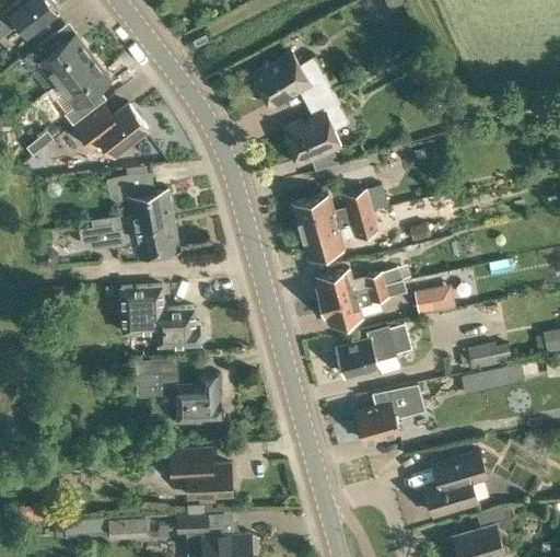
[(20,0),(0,15),(0,39),(0,41),(19,26),(27,38),(59,13),(57,10),(59,9),(53,0),(20,0)]
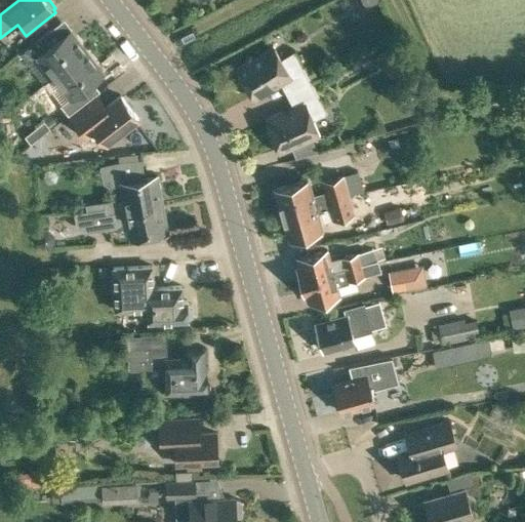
[(56,77),(86,53),(70,32),(59,41),(51,32),(19,55),(28,66),(38,58),(45,67),(47,65),(55,76),(56,77)]
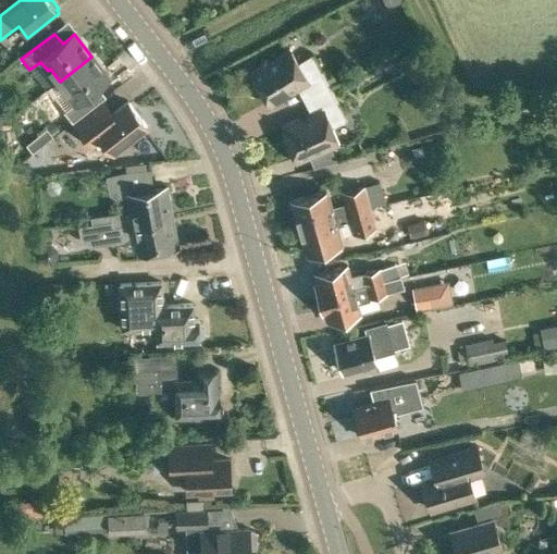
[(305,103),(330,90),(312,57),(299,65),(291,51),(250,76),(270,108),(298,90),(305,103)]
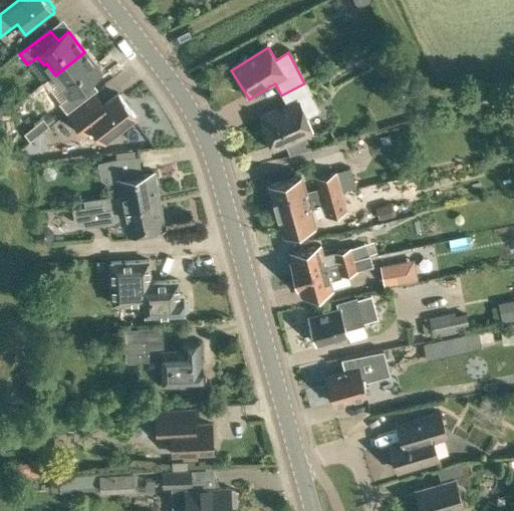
[(101,73),(84,52),(55,75),(54,74),(42,84),(52,97),(62,89),(69,97),(59,105),(67,115),(98,91),(90,82),(101,73)]
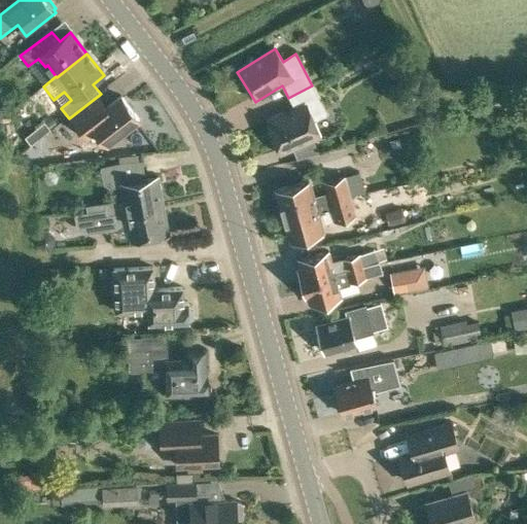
[(312,85),(288,98),(294,110),(267,123),(280,154),(292,149),(297,162),(319,154),(313,140),(321,137),(315,123),(328,116),(312,85)]
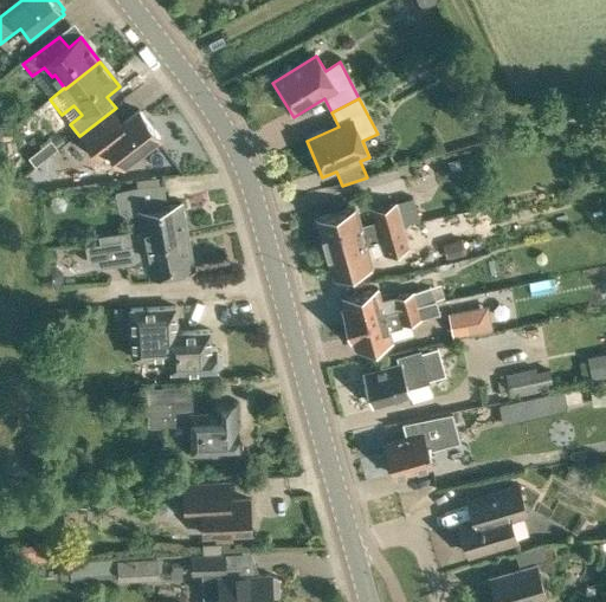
[(160,140),(140,114),(123,127),(115,116),(83,140),(100,161),(111,153),(123,168),(160,140)]
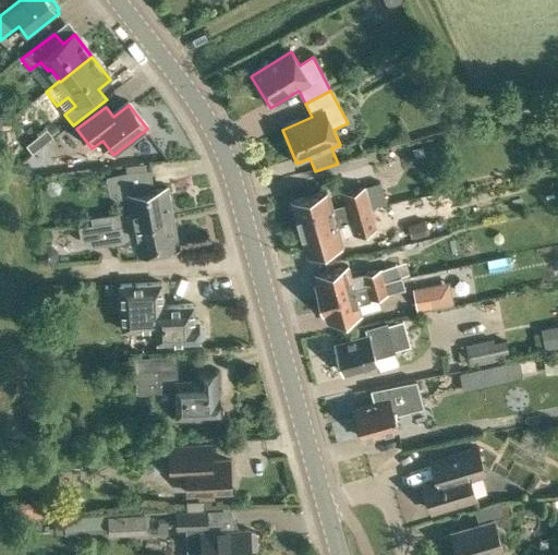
[(0,129),(11,121),(4,112),(0,116),(0,129)]
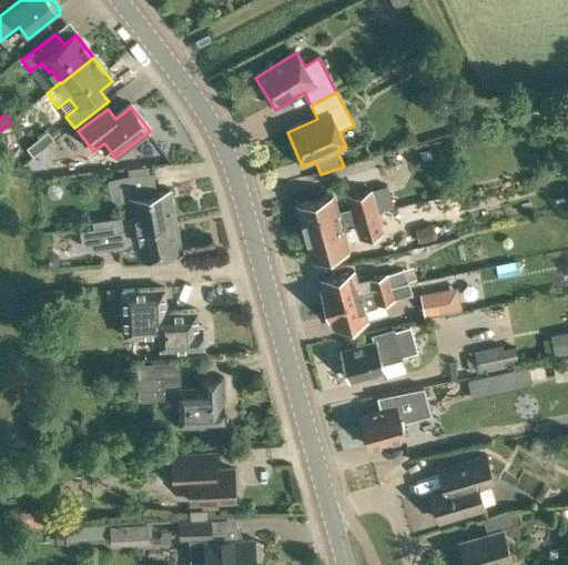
[(429,151),(421,153),(423,161),(432,159),(429,151)]
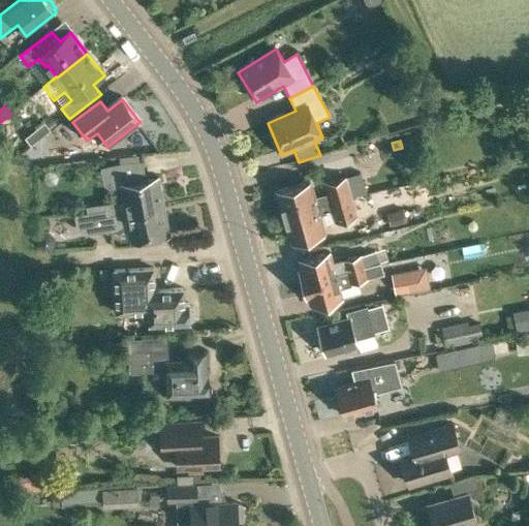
[(92,207),(86,208),(87,215),(105,214),(106,219),(127,215),(163,208),(157,179),(146,182),(143,162),(119,165),(101,168),(104,187),(111,191),(122,189),(125,204),(116,205),(116,204),(116,203),(101,206),(92,207)]
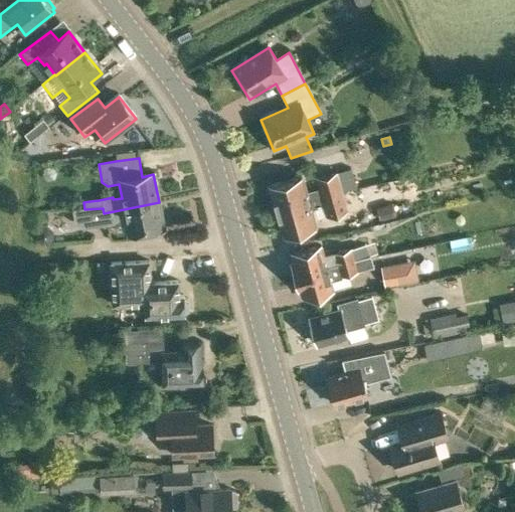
[(278,217),(345,198),(343,193),(358,189),(352,170),(338,174),(338,173),(316,180),(319,190),(307,193),(302,178),(270,187),(278,217)]
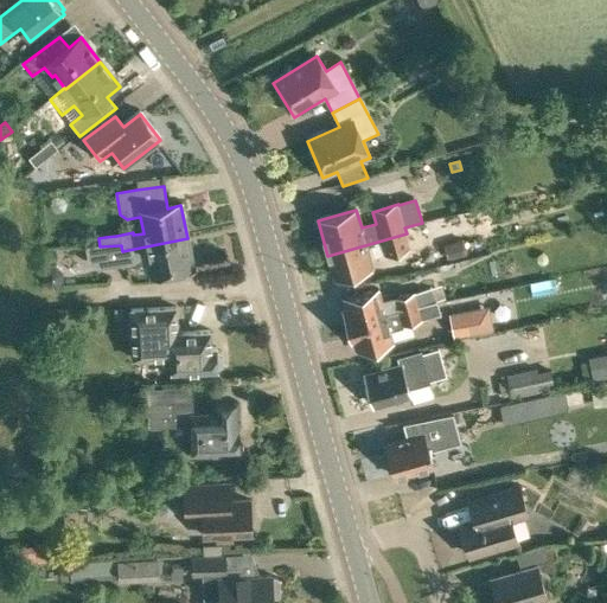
[(407,233),(327,256),(333,278),(372,268),(368,249),(382,245),(384,258),(411,250),(407,233)]
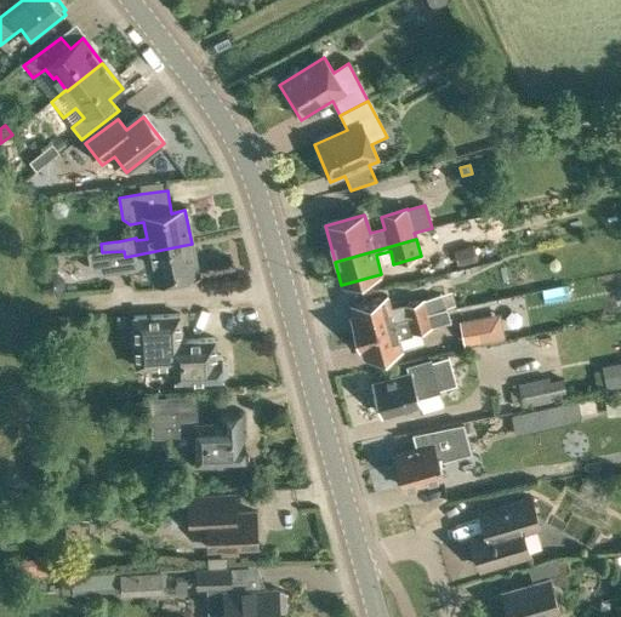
[(102,252),(86,255),(90,270),(95,273),(107,272),(107,276),(138,272),(137,268),(152,266),(155,284),(155,285),(198,276),(192,244),(149,252),(125,257),(124,251),(102,252)]
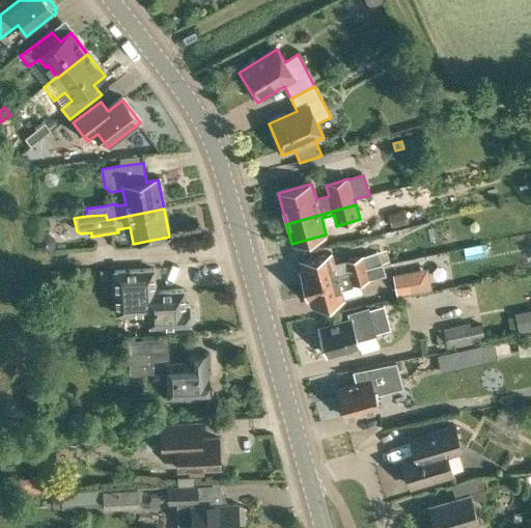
[(391,230),(408,225),(404,212),(387,217),(391,230)]
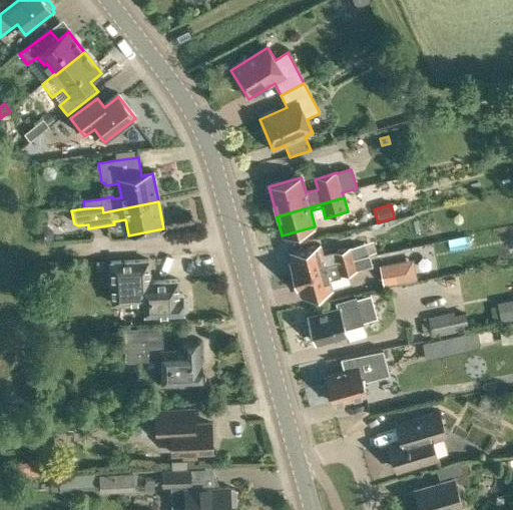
[(320,247),(291,256),(293,264),(291,264),(296,281),(358,264),(371,261),(369,257),(367,258),(364,246),(351,249),(351,248),(334,253),(322,257),(320,247)]
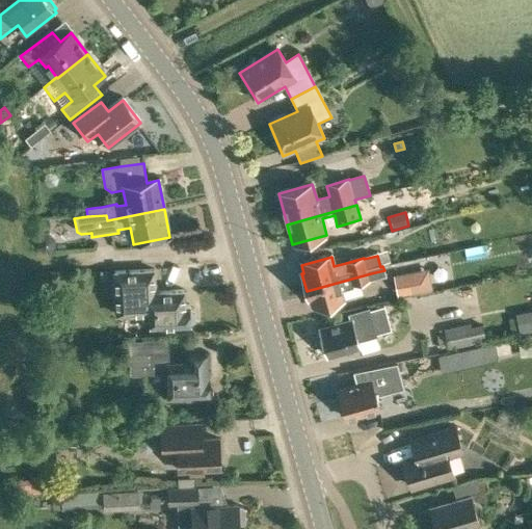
[(157,294),(156,270),(113,272),(115,318),(150,317),(151,328),(190,326),(195,322),(195,311),(189,308),(185,308),(184,292),(157,294)]
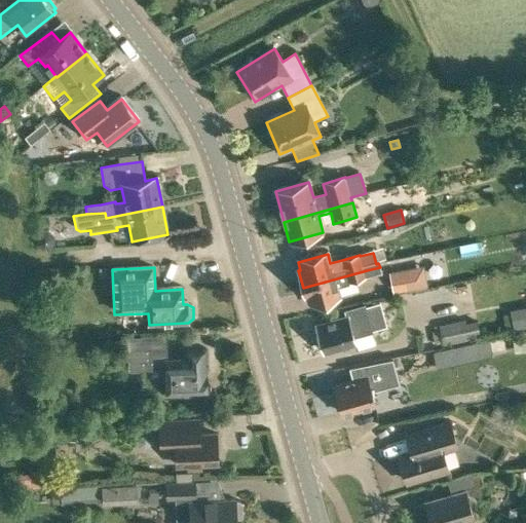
[(367,270),(303,288),(306,299),(307,298),(309,305),(340,297),(337,288),(355,283),(366,279),(381,274),(380,267),(367,270)]
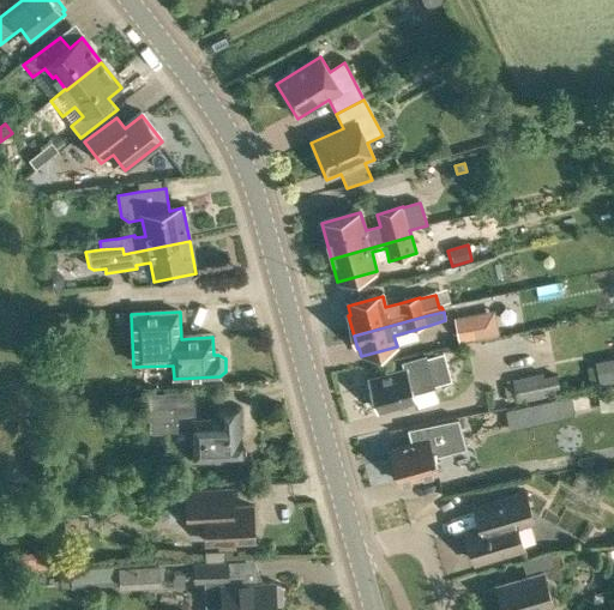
[(486,313),(453,319),(458,344),(491,338),(486,313)]
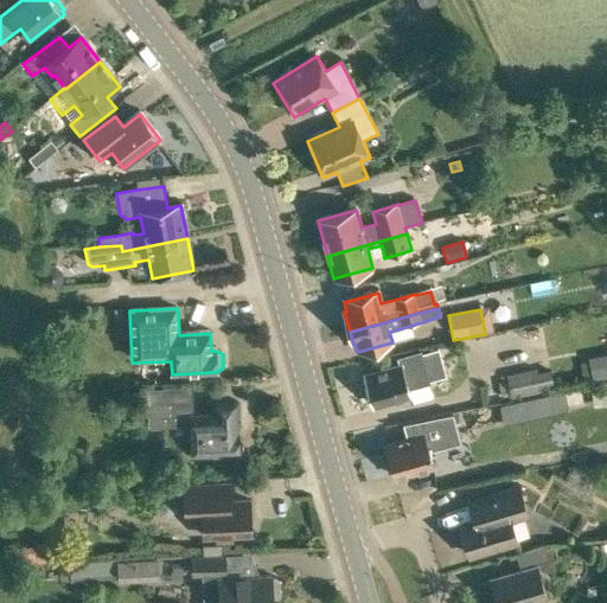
[(447,378),(439,350),(422,354),(421,352),(396,359),(398,367),(365,377),(366,382),(363,382),(369,405),(374,404),(375,409),(410,398),(413,405),(433,399),(429,386),(430,385),(430,383),(447,378)]
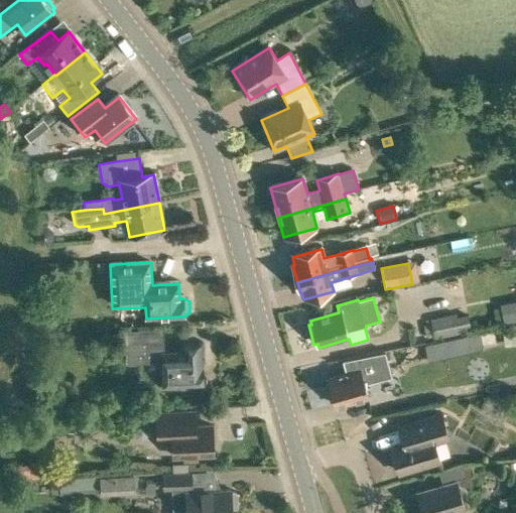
[(504,325),(515,322),(515,301),(500,305),(504,325)]
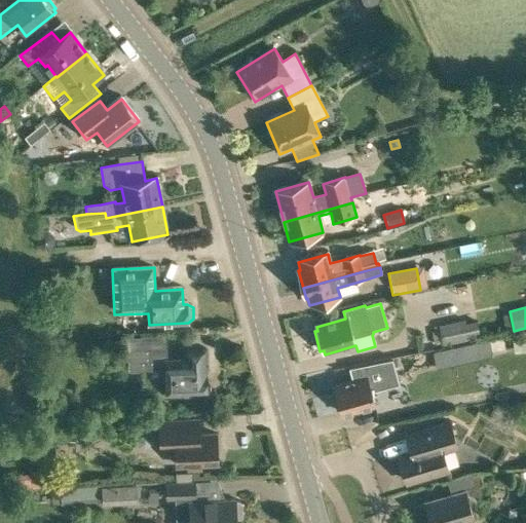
[(464,322),(449,326),(453,346),(470,342),(465,327),(464,322)]
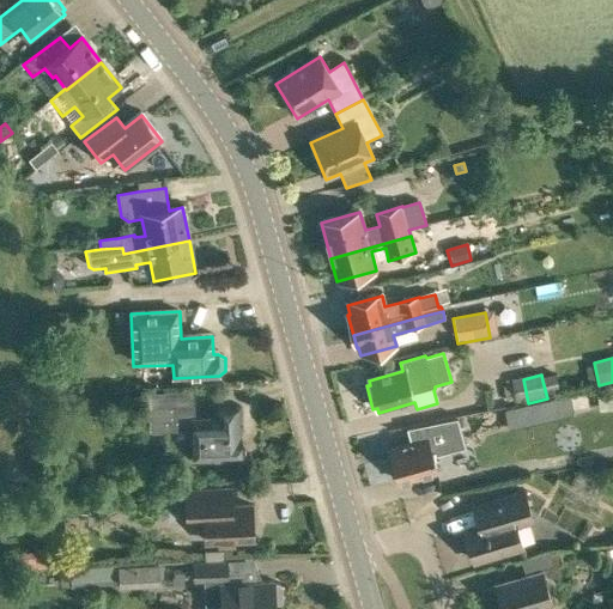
[(195,420),(194,393),(149,394),(150,433),(194,432),(195,462),(242,460),(242,458),(247,452),(246,445),(241,440),(241,438),(240,438),(238,412),(218,413),(218,419),(195,420)]
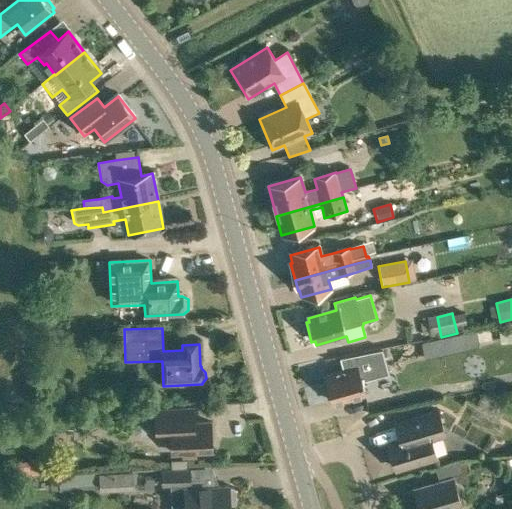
[(476,331),(452,336),(421,344),(425,359),(456,352),(479,346),(476,331)]
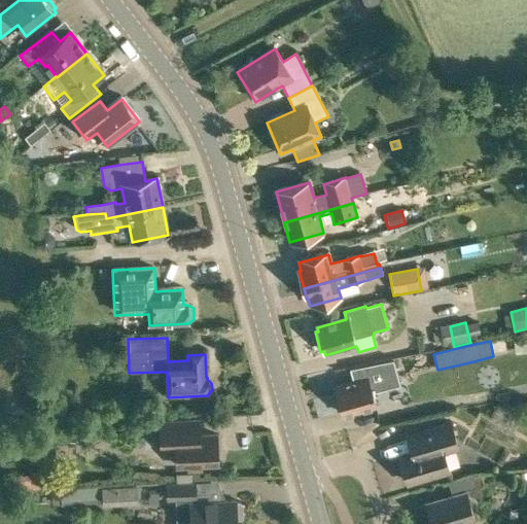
[(352,382),(335,387),(338,400),(337,402),(335,405),(337,412),(342,415),(342,416),(377,407),(373,392),(399,385),(392,361),(365,367),(350,370),(352,378),(351,379),(352,382)]
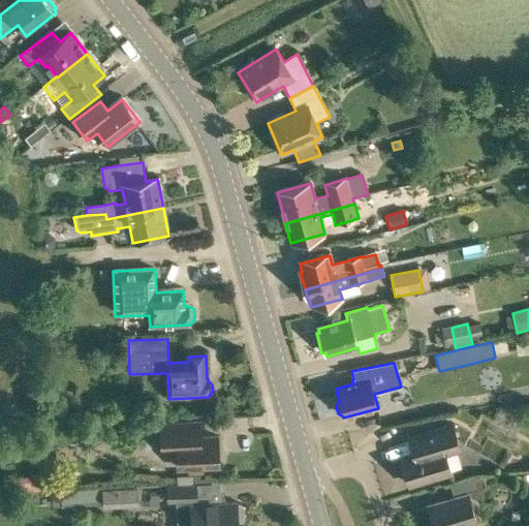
[(200,440),(199,426),(161,428),(162,454),(178,454),(178,470),(219,468),(218,439),(200,440)]
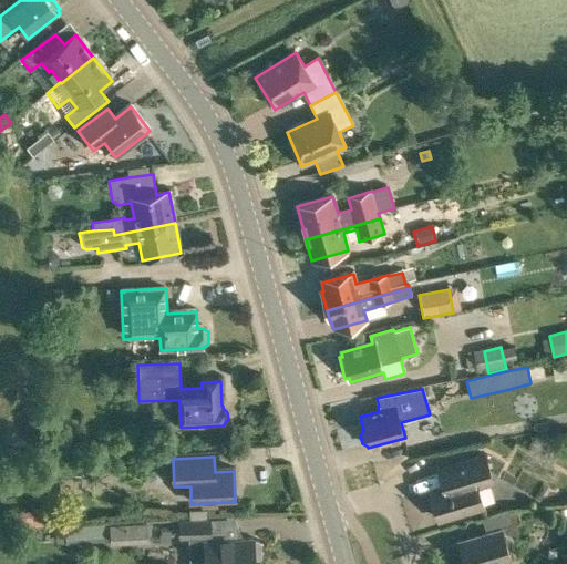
[(439,521),(484,508),(476,482),(491,478),(485,457),(437,470),(443,488),(430,491),(432,499),(430,503),(432,512),(436,515),(439,521)]
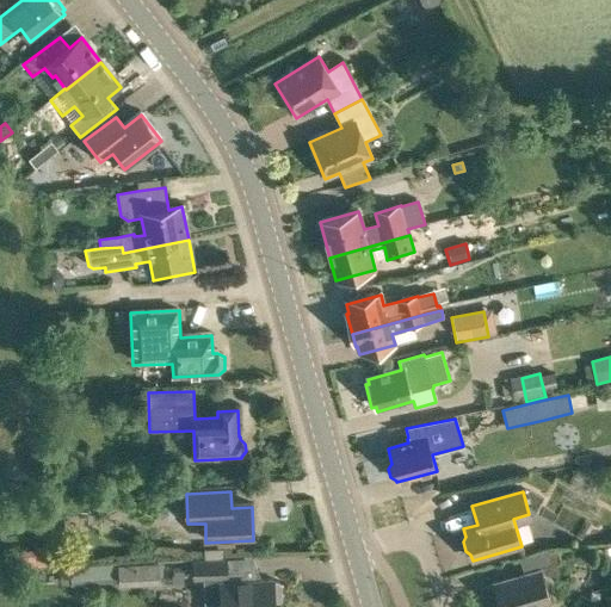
[(204,562),(223,561),(222,549),(204,550),(204,562)]
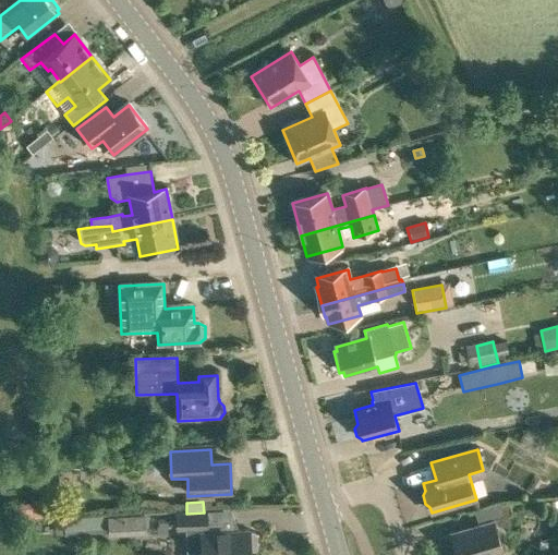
[(502,554),(500,545),(496,529),(506,527),(513,515),(510,503),(499,503),(474,510),(478,527),(451,534),(458,554),(502,554)]
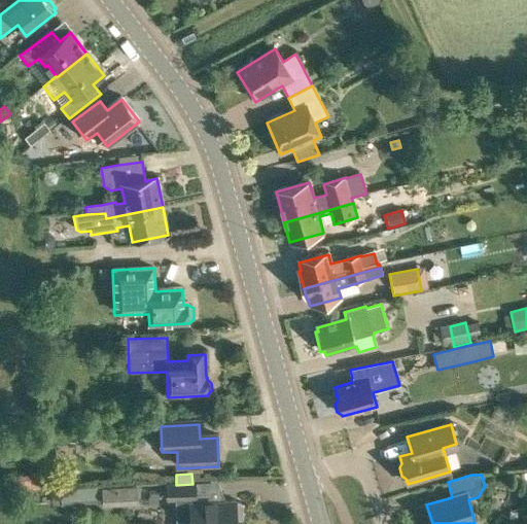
[(57,478),(22,478),(22,493),(57,494),(57,478)]
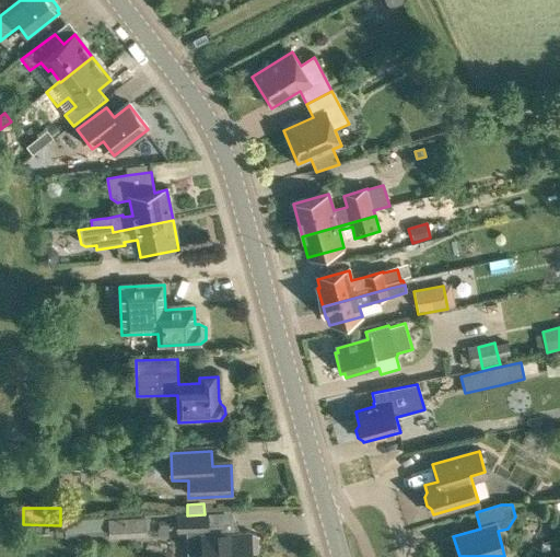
[(205,514),(187,515),(187,518),(176,518),(177,534),(186,534),(187,556),(251,556),(251,555),(256,555),(259,552),(258,538),(255,535),(249,535),(208,537),(208,533),(207,517),(205,517),(205,514)]
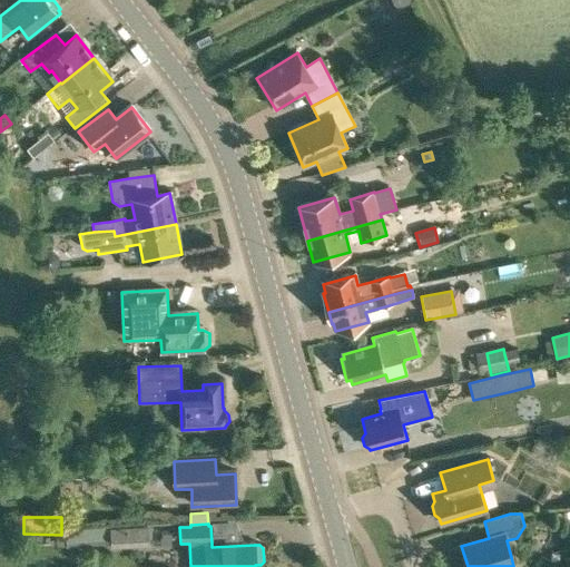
[(130,549),(129,529),(111,530),(112,550),(130,549)]
